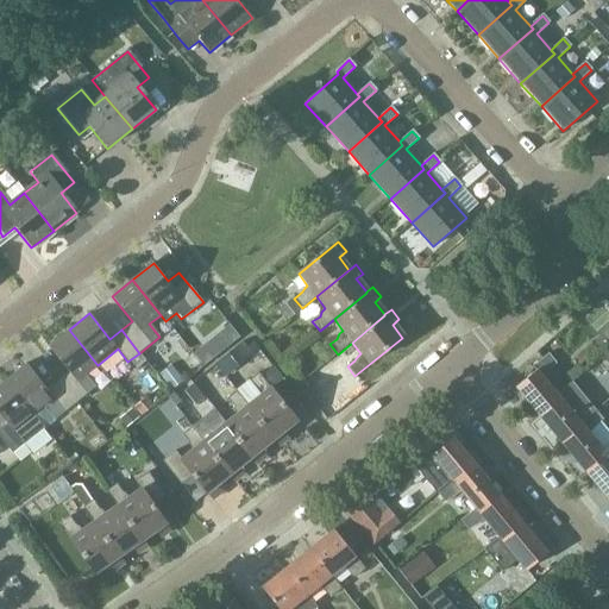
[(86,374),(98,365),(69,330),(49,346),(69,371),(58,381),(76,403),(96,387),(86,374)]
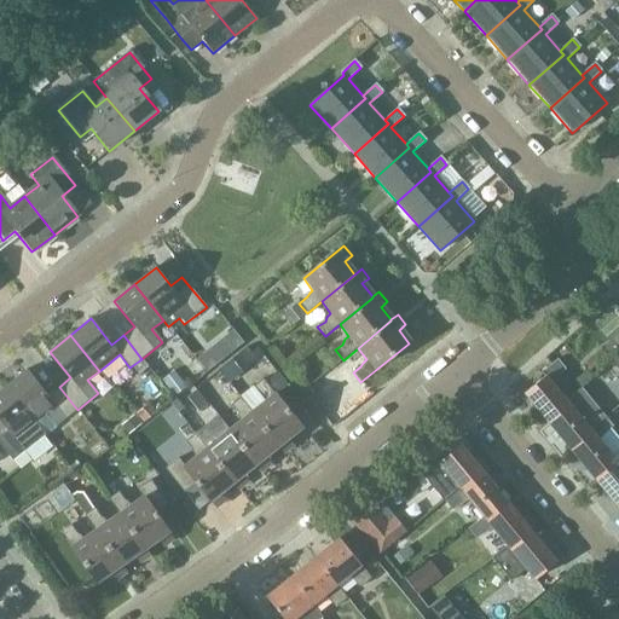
[(568,406),(565,401),(550,385),(563,370),(556,360),(539,374),(543,377),(522,394),(548,423),(568,406)]
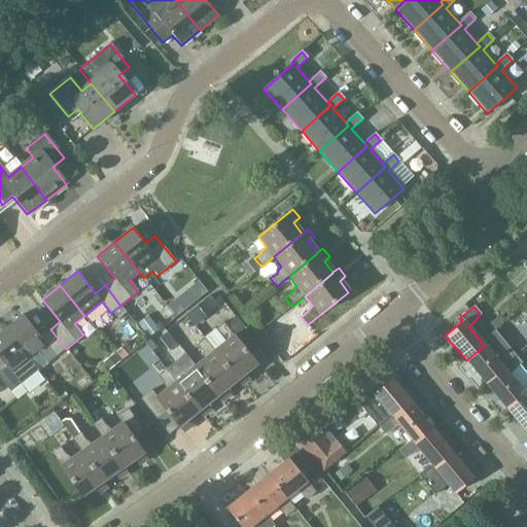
[(271,338),(287,324),(276,310),(259,323),(271,338)]
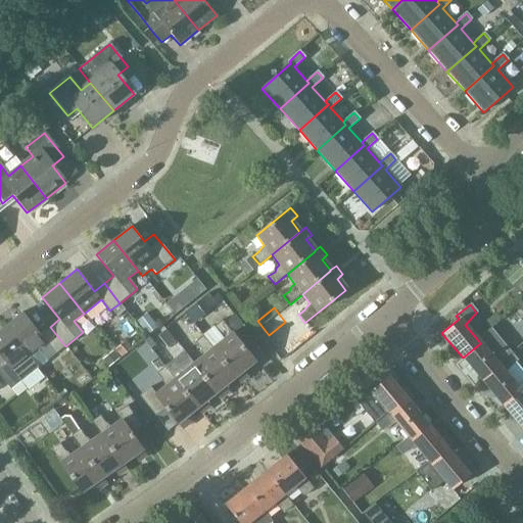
[(65,346),(50,327),(40,334),(22,313),(5,326),(30,357),(46,342),(55,353),(65,346)]
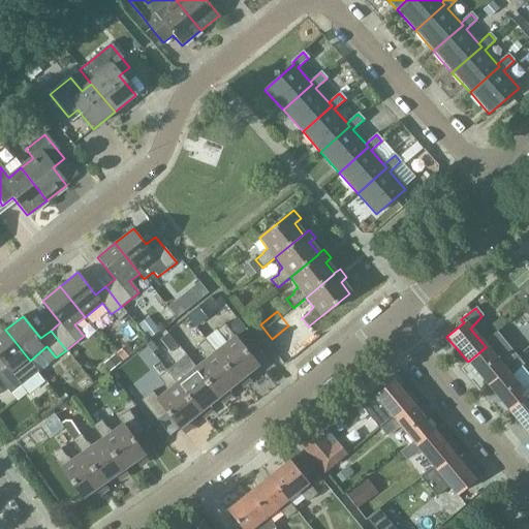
[(257,366),(229,330),(225,324),(216,331),(221,338),(222,341),(225,344),(215,352),(238,381),(242,387),(251,380),(246,374),(257,366)]
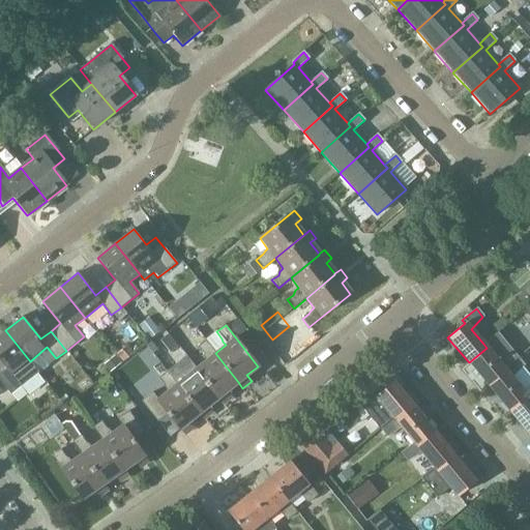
[(39,372),(30,361),(5,330),(0,334),(0,360),(5,367),(0,371),(0,381),(10,394),(39,372)]
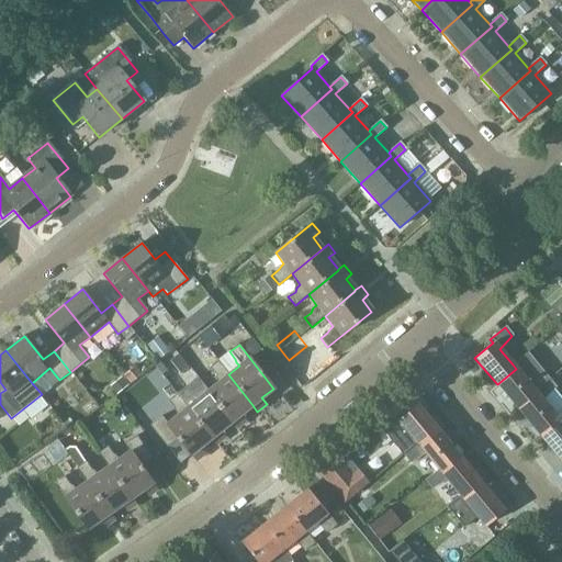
[(538,394),(535,391),(520,374),(534,361),(526,352),(513,364),(516,369),(497,384),(518,411),(538,394)]
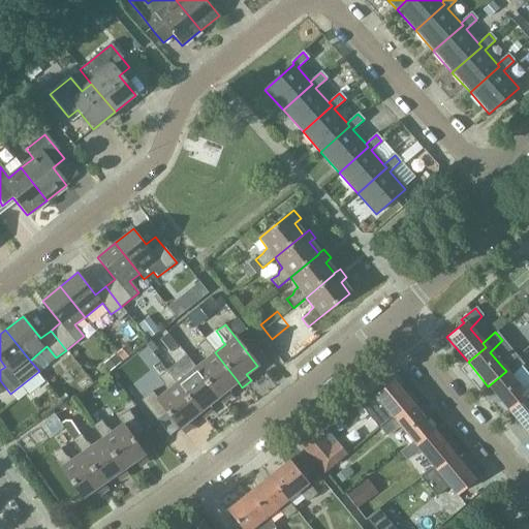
[(215,352),(206,340),(197,346),(203,353),(204,356),(206,360),(195,367),(195,368),(218,397),(223,403),(231,396),(226,391),(238,381),(215,352)]
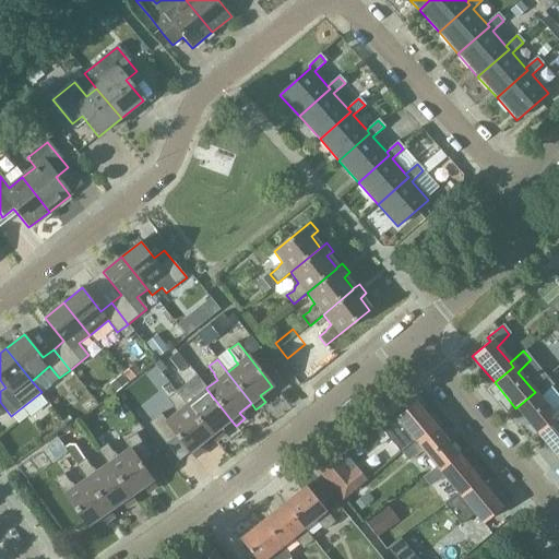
[(206,389),(206,388),(197,376),(189,382),(193,389),(197,396),(187,404),(211,436),(215,442),(224,435),(219,429),(230,419),(206,389)]
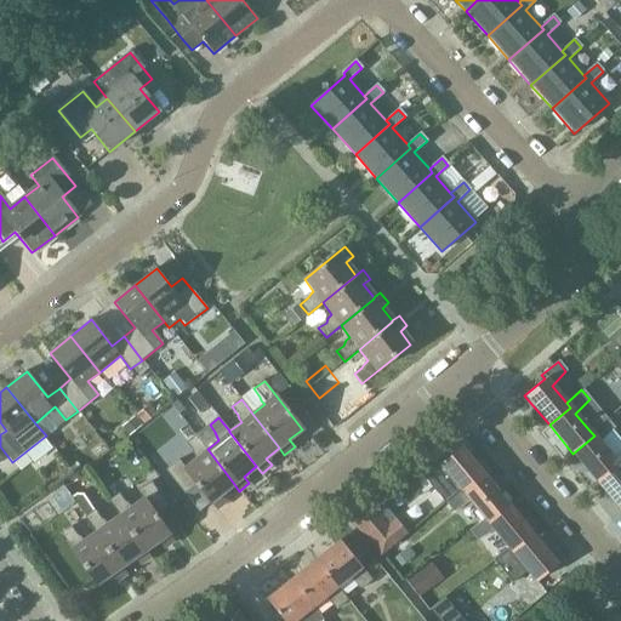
[(619,465),(614,460),(599,443),(614,428),(605,419),(591,432),(594,436),(573,454),(597,482),(619,465)]
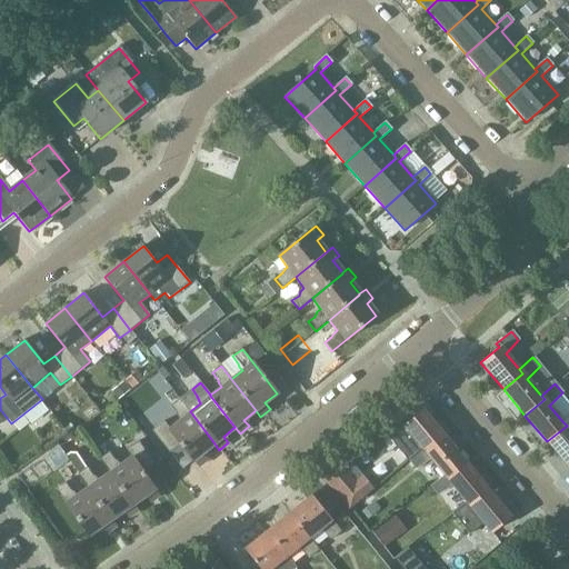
[(215,443),(190,411),(179,398),(171,406),(176,412),(177,417),(180,419),(168,428),(162,421),(151,430),(169,451),(179,443),(198,467),(207,460),(201,453),(215,443)]
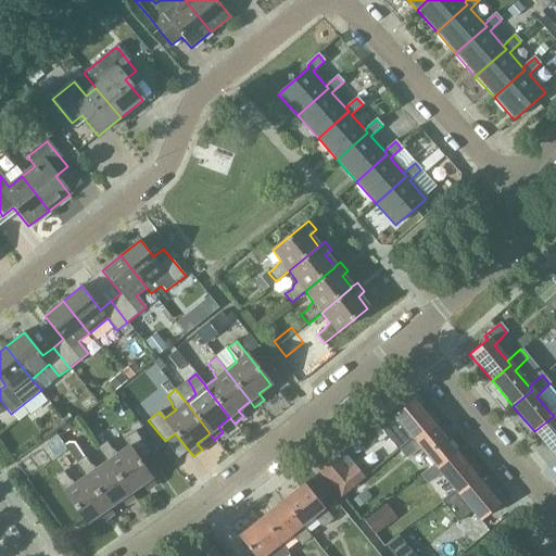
[(416,443),(436,427),(414,401),(395,416),(392,412),(378,424),(399,450),(413,439),(416,443)]
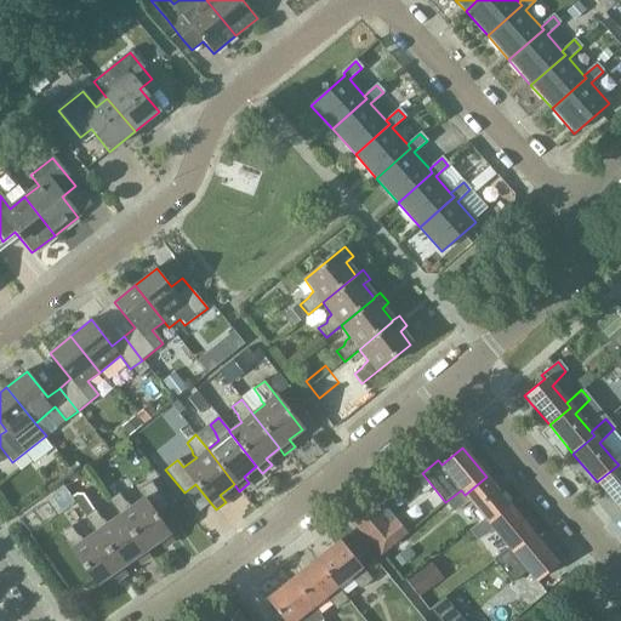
[(619,465),(597,482),(620,510),(620,454),(614,460),(619,465)]
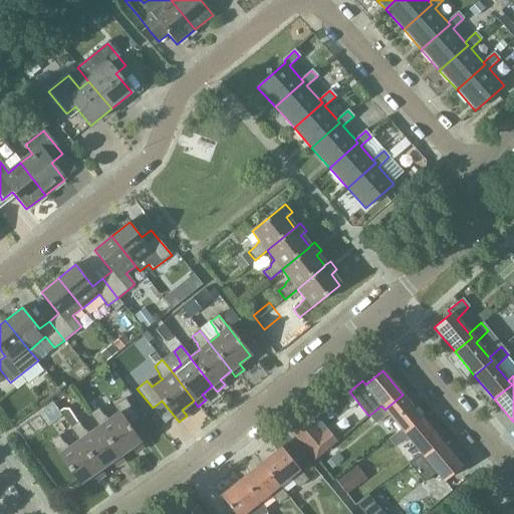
[(53,387),(65,403),(79,393),(68,376),(53,387)]
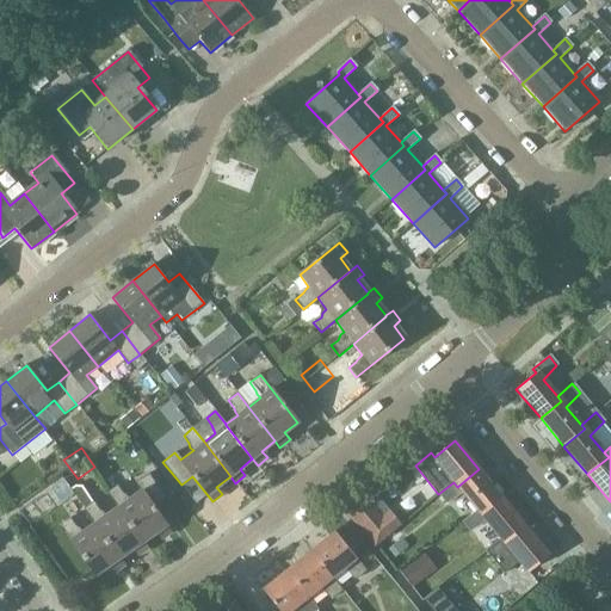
[(481,516),(501,498),(479,469),(457,487),(454,482),(438,494),(446,504),(462,493),(476,511),(481,516)]
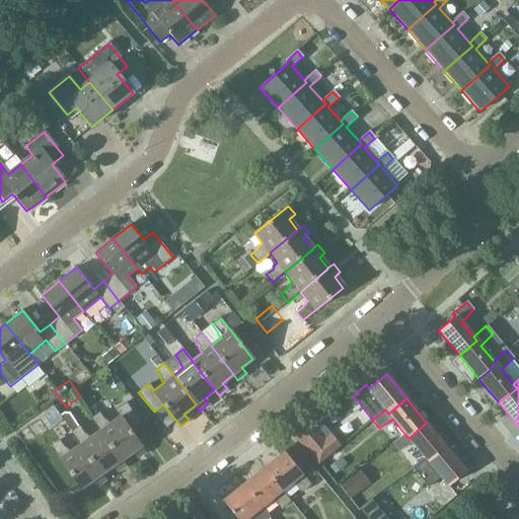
[(100,430),(122,460),(133,452),(137,458),(145,452),(130,430),(140,423),(127,402),(116,410),(120,417),(109,424),(107,421),(103,419),(99,413),(91,418),(100,431),(100,430)]
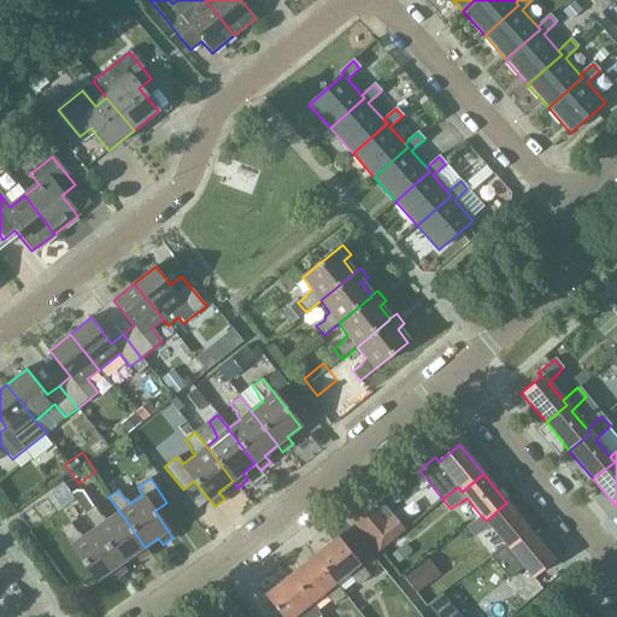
[(509,548),(530,532),(506,503),(486,521),(481,516),(466,528),(474,538),(491,527),(505,544),(509,548)]
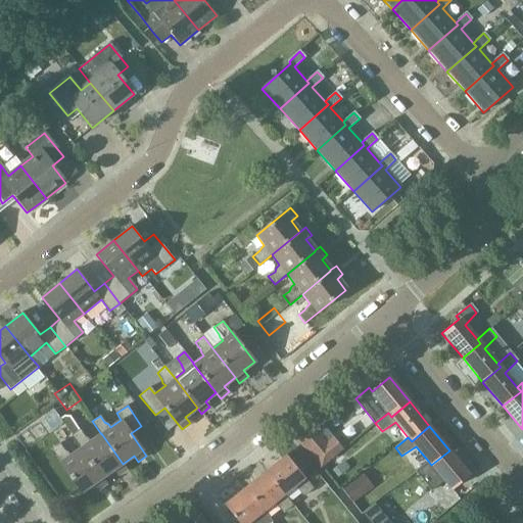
[(339,444),(335,440),(332,436),(328,439),(318,428),(299,442),(321,467),(347,445),(343,440),(339,444)]
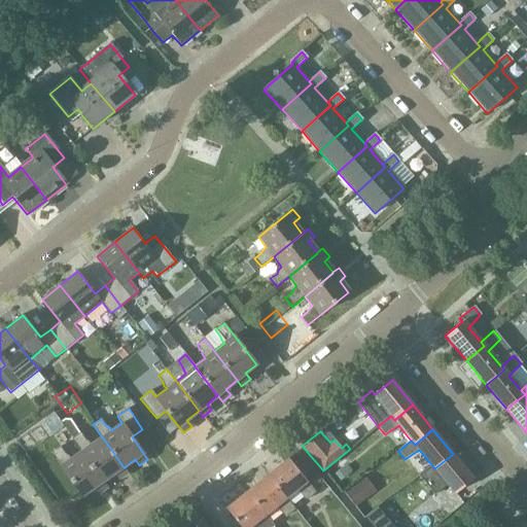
[(102,436),(102,437),(92,445),(89,441),(85,438),(80,432),(72,438),(80,451),(81,451),(103,482),(114,473),(118,479),(128,472),(124,467),(102,436)]
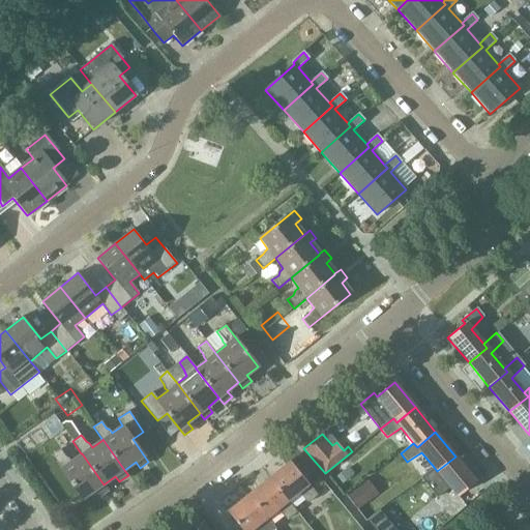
[(82,453),(81,453),(70,462),(68,458),(65,455),(61,449),(52,454),(82,499),(95,491),(98,496),(108,490),(104,484),(82,453)]
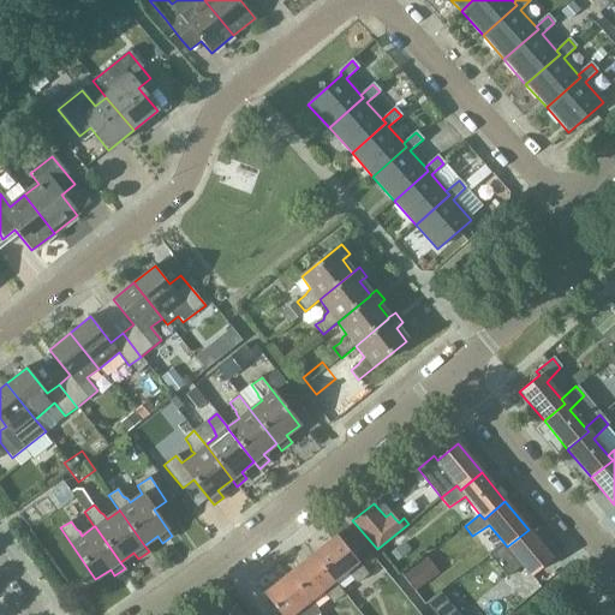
[(503,542),(488,555),(496,565),(507,578),(523,566),(531,577),(553,560),(529,530),(507,547),(503,542)]
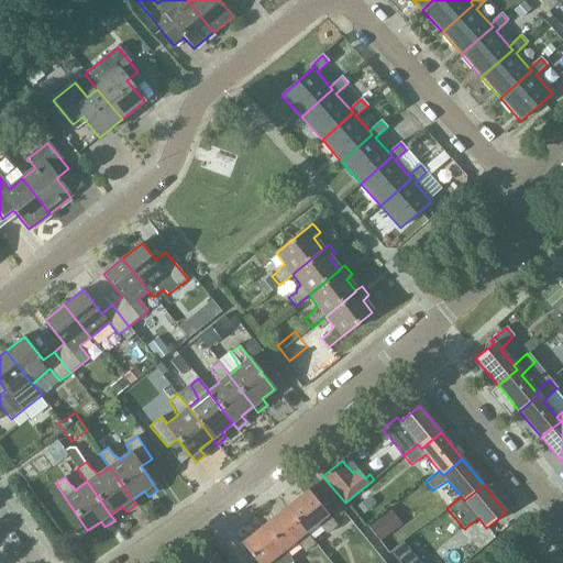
[(329,515),(328,515),(308,489),(285,508),(315,544),(316,543),(307,532),(318,523),(327,533),(338,526),(329,515)]
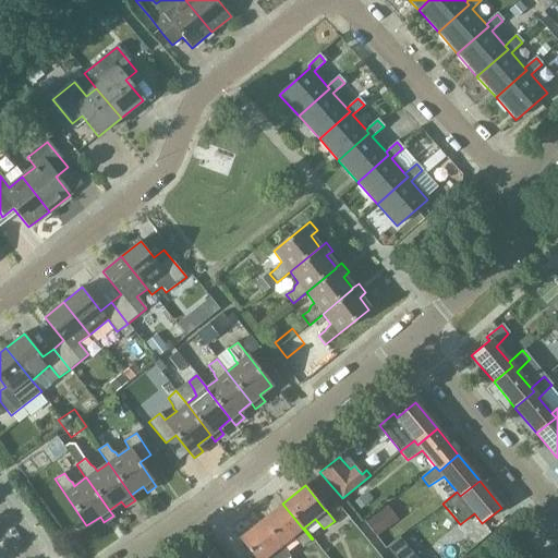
[(302,547),(312,540),(282,504),(261,521),(291,557),(282,545),(293,536),(302,547)]
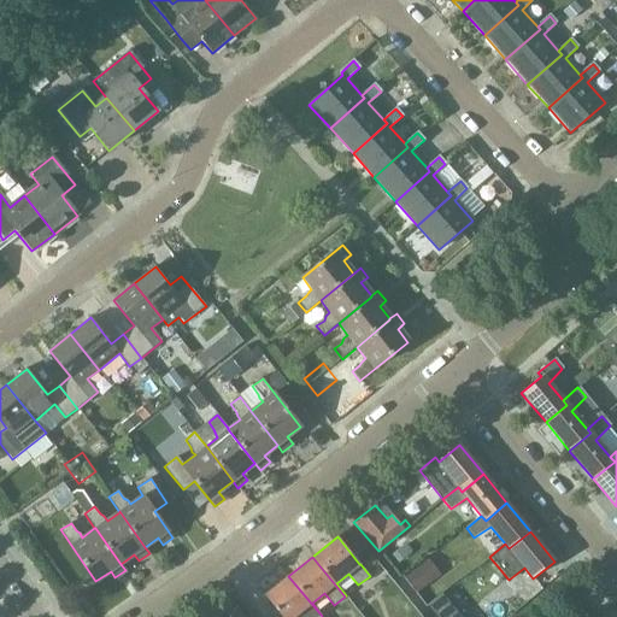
[(304,616),(319,616),(322,616),(288,576),(264,595),(281,616),(293,616),(300,612),(304,616)]
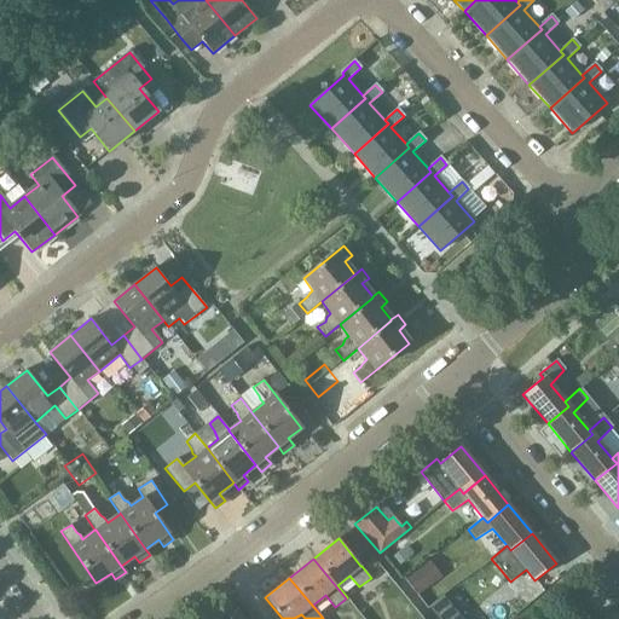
[(429,601),(443,618),(462,618),(466,617),(444,590),(429,601)]
